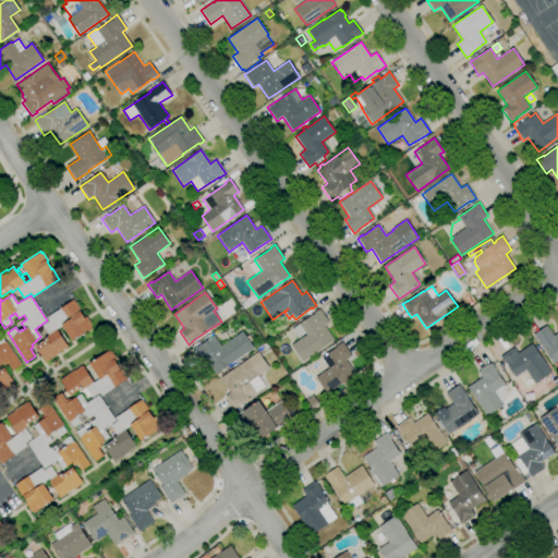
[(46,363),(35,348),(45,340),(44,339),(49,335),(43,326),(49,320),(47,318),(73,300),(75,304),(76,303),(80,308),(79,310),(82,313),(81,313),(84,318),(86,317),(92,325),(91,326),(92,328),(77,338),(77,339),(76,340),(75,339),(72,341),(62,327),(57,330),(68,347),(60,352),(60,353),(46,363)]
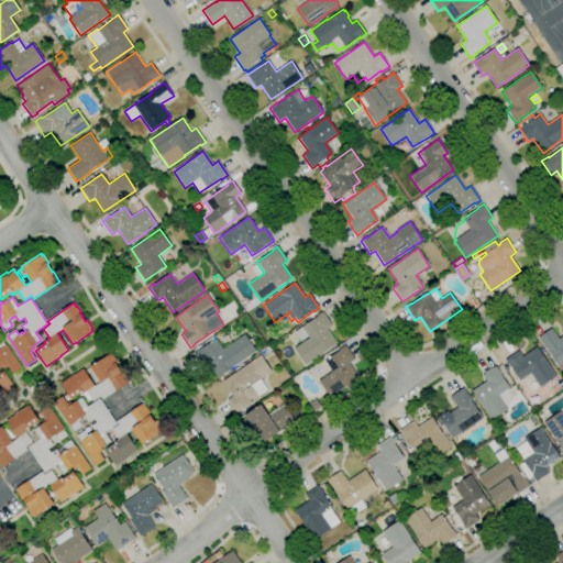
[(305,365),(294,349),(309,338),(308,337),(300,342),(295,332),(318,316),(317,316),(322,311),(331,326),(328,329),(338,343),(305,365)]
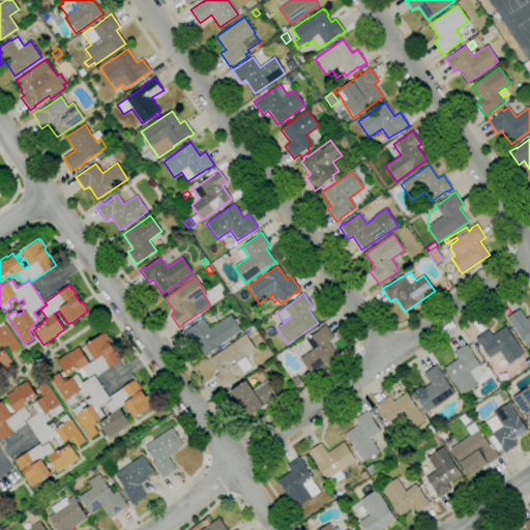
[(529,351),(527,346),(526,346),(513,327),(506,318),(520,310),(526,319),(529,316),(529,351)]
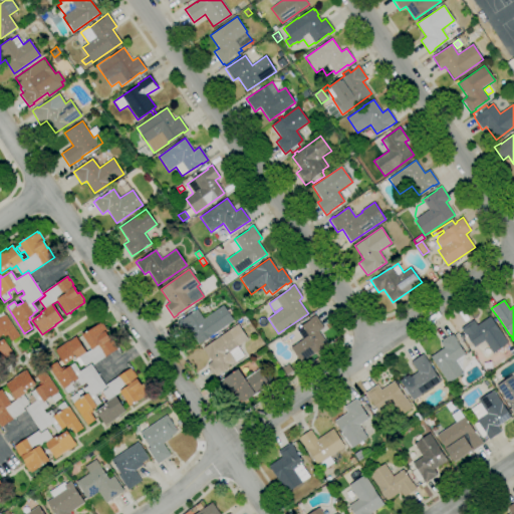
[(201,344),(191,330),(185,334),(177,322),(181,319),(182,319),(197,309),(204,319),(217,310),(216,308),(221,305),(222,306),(223,305),(234,321),(201,344)]
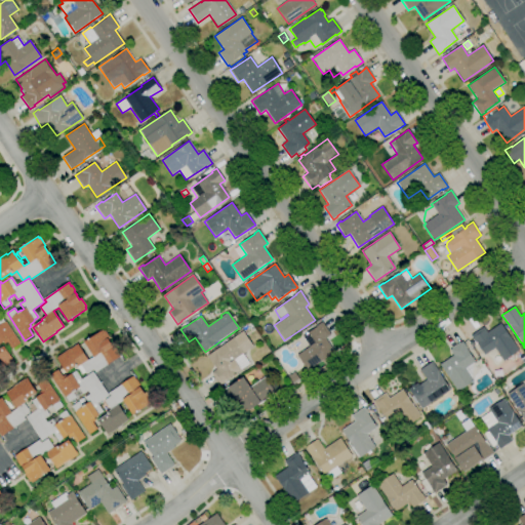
[(0,317),(4,322),(5,322),(21,344),(12,349),(7,342),(5,345),(3,341),(0,344),(0,317)]
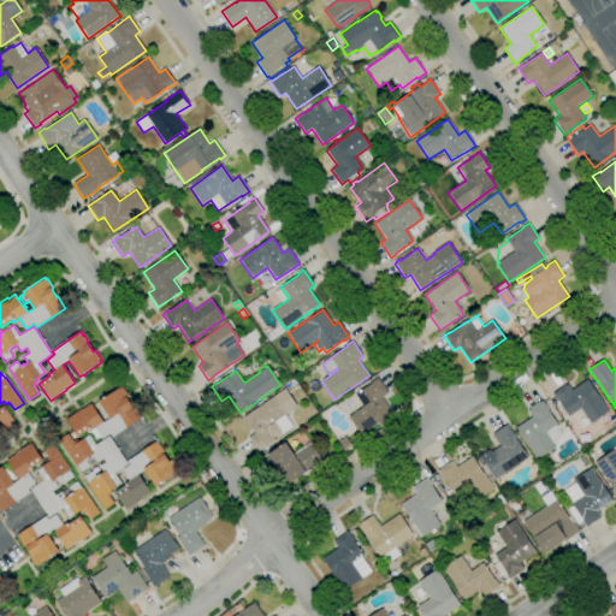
[(285,385),(282,380),(289,375),(292,380),(285,385)]
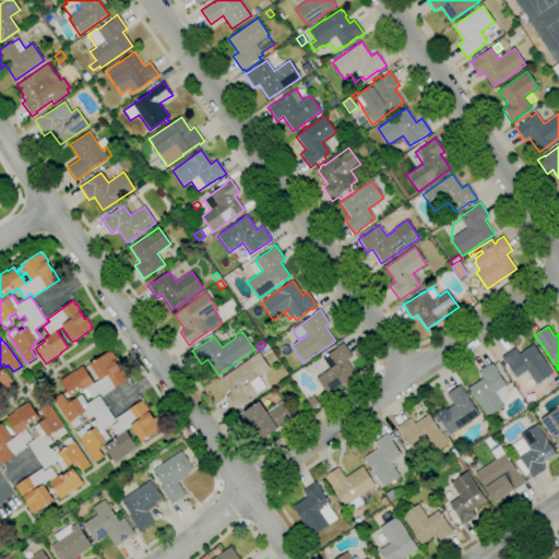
[(328,395),(316,379),(330,369),(322,358),(337,347),(336,347),(343,343),(353,357),(347,360),(357,375),(328,395)]
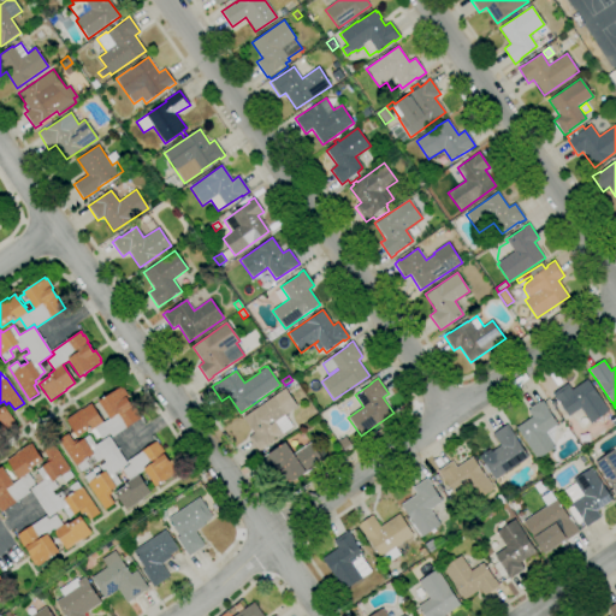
[(591,424),(580,408),(569,416),(557,401),(552,394),(568,383),(572,390),(587,379),(609,410),(591,424)]
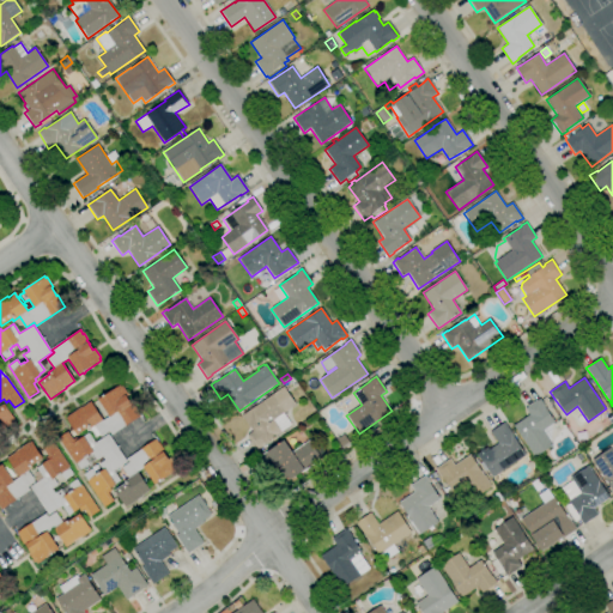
[(102,437),(95,426),(87,431),(86,430),(77,436),(66,419),(67,418),(67,417),(80,408),(82,408),(91,401),(103,419),(108,417),(97,400),(120,386),(121,387),(122,386),(128,395),(126,396),(129,404),(131,402),(133,406),(134,406),(140,416),(111,436),(109,432),(102,437)]
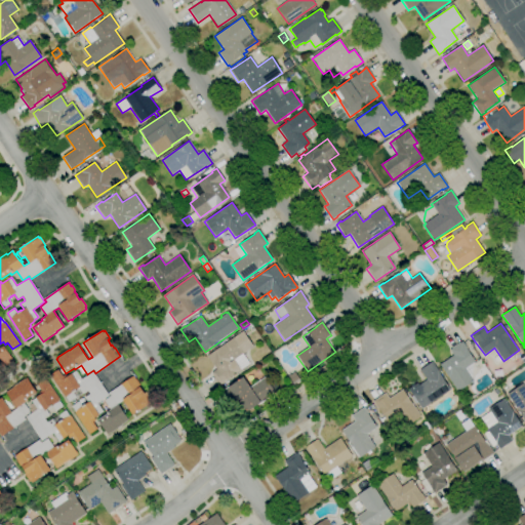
[(219,386),(211,373),(216,369),(207,356),(243,331),(253,347),(243,354),(249,363),(240,370),(241,371),(219,386)]
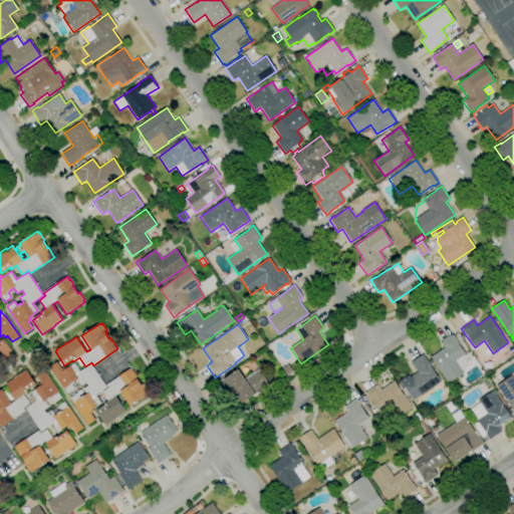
[(449,383),(439,369),(438,369),(431,359),(435,357),(433,354),(444,348),(440,342),(452,334),(454,336),(459,342),(458,343),(465,354),(464,355),(463,362),(462,371),(464,373),(449,383)]
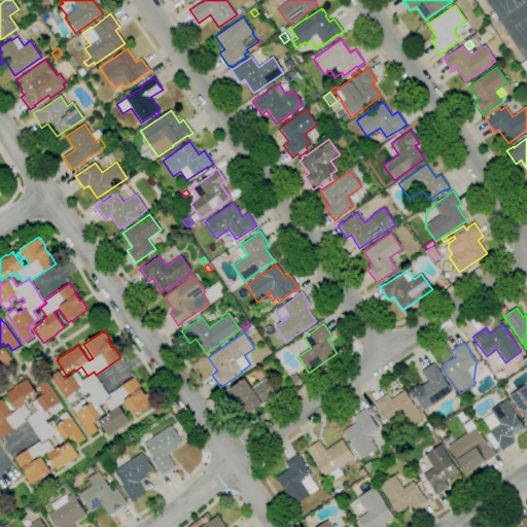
[(0,349),(4,347),(13,361),(11,362),(12,364),(0,373),(0,349)]
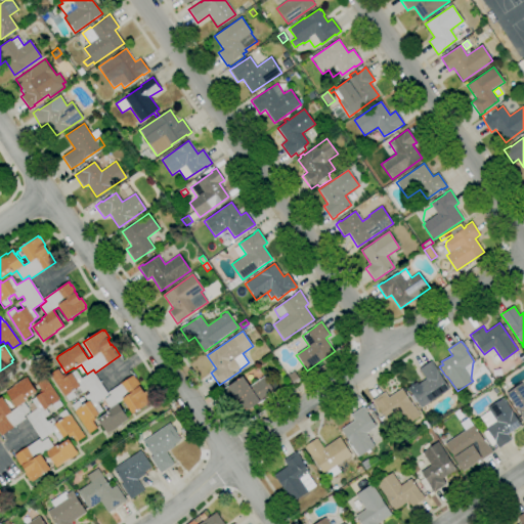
[(422,408),(417,401),(415,402),(409,396),(411,394),(407,389),(417,383),(418,385),(425,379),(419,369),(432,361),(439,372),(437,373),(449,390),(422,408)]
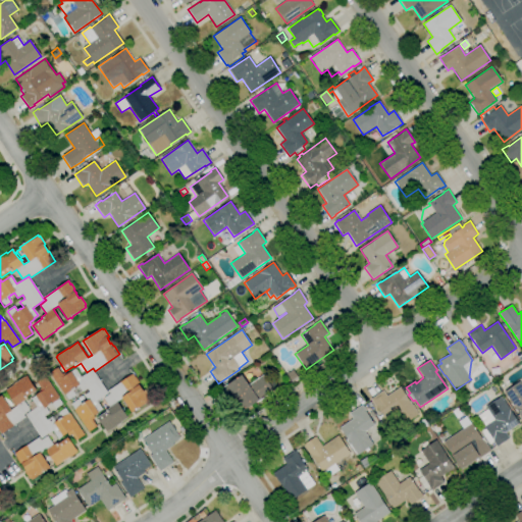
[(89,432),(73,411),(74,410),(70,405),(79,400),(82,404),(84,402),(85,403),(87,401),(84,396),(89,392),(87,387),(81,392),(82,393),(76,397),(75,396),(68,400),(64,395),(63,395),(49,374),(57,368),(62,374),(64,373),(66,375),(75,369),(82,377),(92,370),(108,394),(97,401),(102,409),(98,412),(98,413),(94,416),(95,418),(92,420),(96,427),(89,432)]
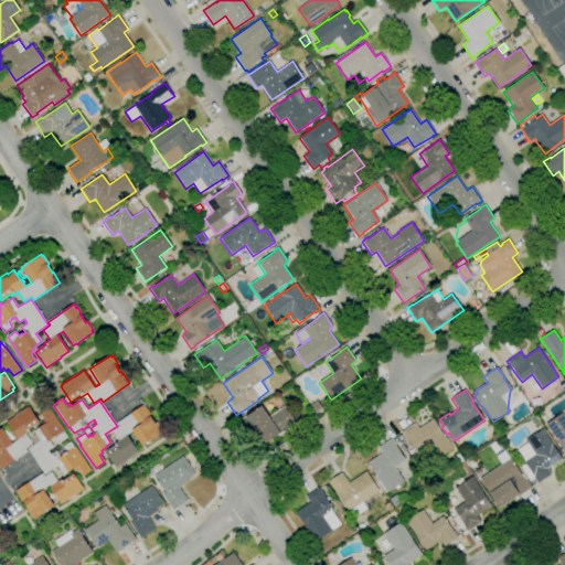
[(317,416),(309,405),(317,401),(321,407),(322,407),(324,411),(317,416)]
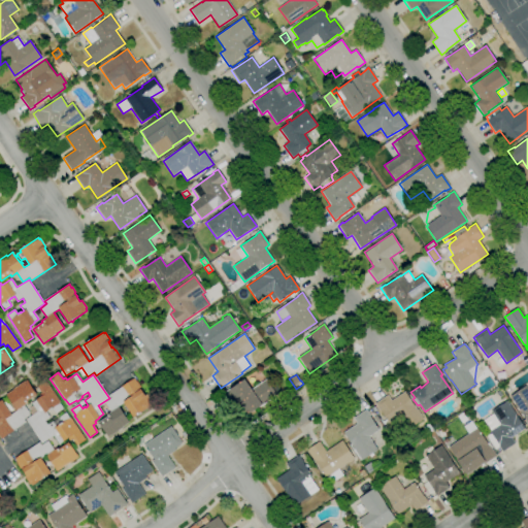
[(107,437),(98,423),(107,417),(106,416),(110,411),(104,403),(111,398),(109,395),(134,378),(136,382),(137,382),(141,388),(140,388),(141,390),(140,390),(144,396),(146,394),(154,405),(134,419),(124,403),(118,406),(128,421),(129,420),(130,422),(109,436),(107,437)]
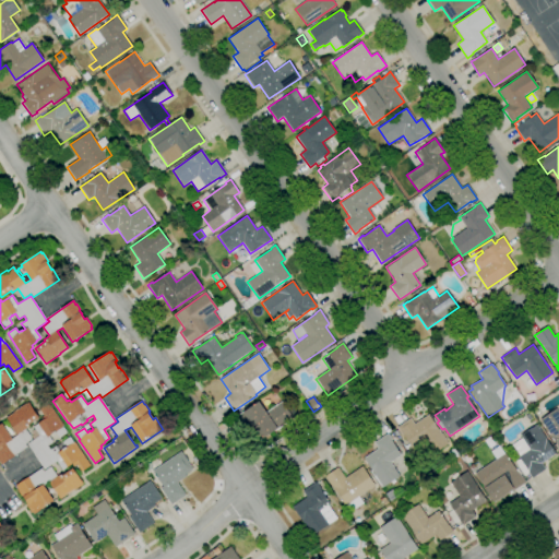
[(262,440),(251,426),(247,429),(237,416),(244,412),(245,413),(259,402),(266,413),(282,403),(293,418),(262,440)]
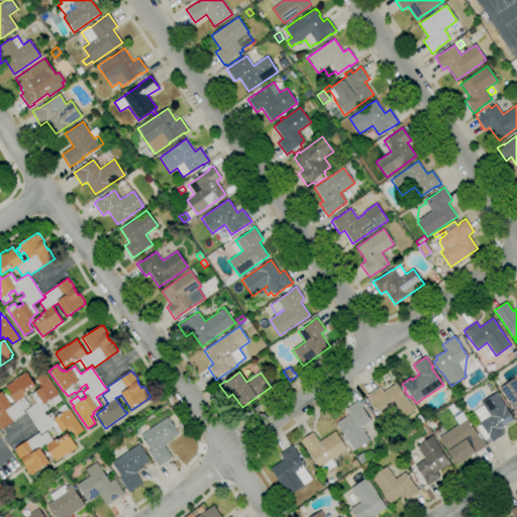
[(1,430),(0,428),(0,393),(2,392),(3,395),(4,394),(10,402),(9,403),(11,406),(16,402),(6,387),(13,382),(12,381),(24,373),(24,374),(26,373),(35,387),(27,393),(28,395),(23,398),(26,402),(27,401),(28,404),(29,406),(23,411),(25,414),(1,430)]
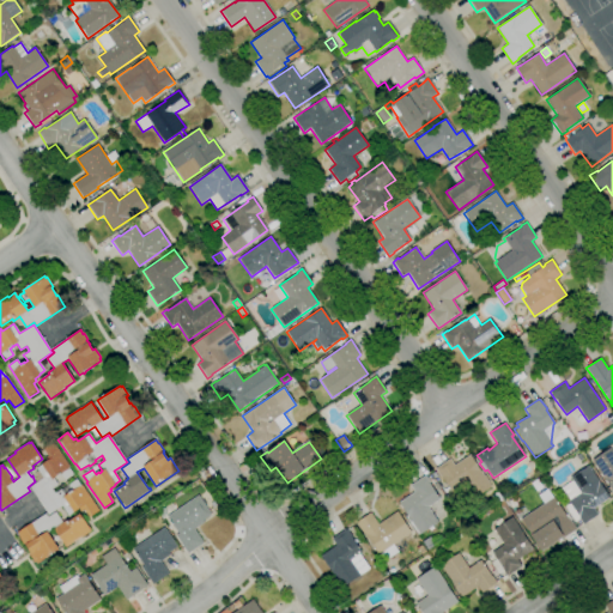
[(89,517),(84,509),(80,511),(79,510),(73,514),(73,513),(68,516),(62,507),(48,515),(30,487),(37,483),(35,479),(37,478),(35,474),(37,472),(36,468),(42,465),(42,463),(47,461),(46,459),(48,456),(43,449),(53,442),(70,467),(68,468),(73,474),(66,480),(62,474),(58,478),(58,477),(54,479),(58,485),(52,490),(55,493),(76,479),(80,486),(82,485),(98,511),(89,517)]
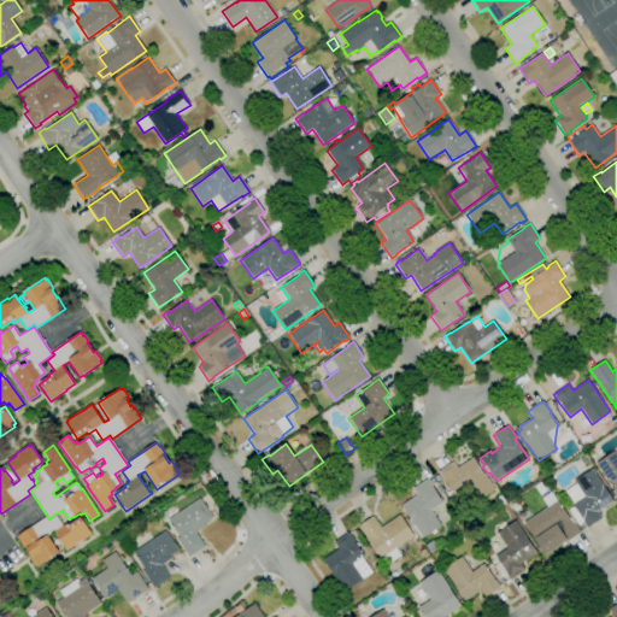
[(616,495),(607,481),(595,464),(615,451),(616,454),(616,495)]
